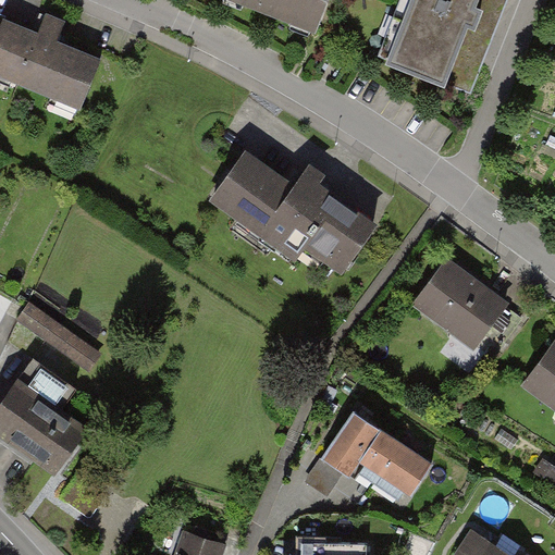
[(255,0),(316,23),(323,0),(255,0)]
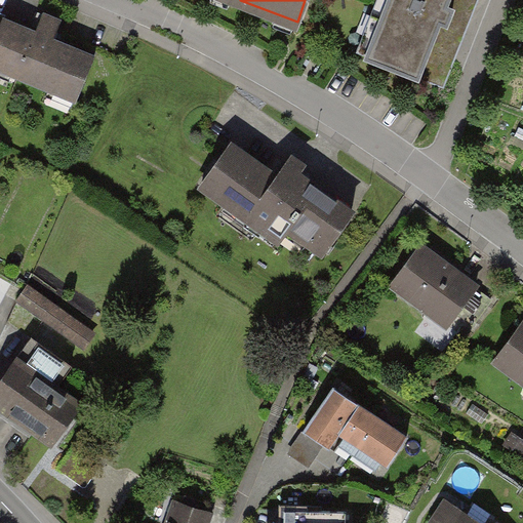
[(386,0),(364,57),(416,77),(438,22),(445,25),(451,8),(443,5),(445,0),(386,0)]
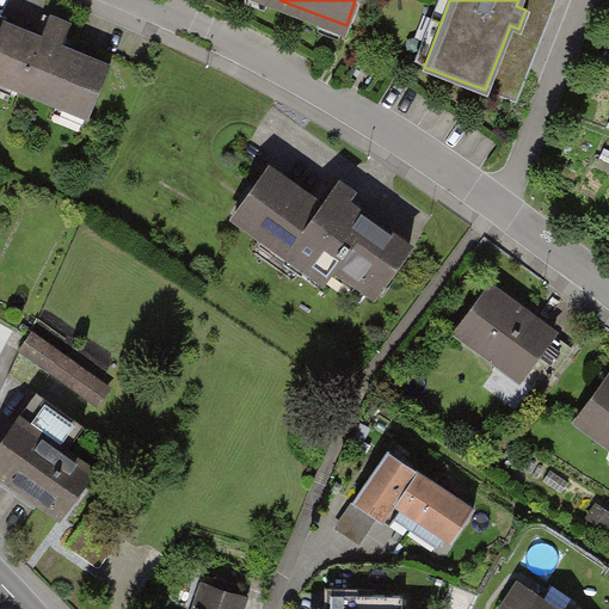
[(41,35),(1,19),(0,23),(0,81),(87,118),(110,63),(60,42),(67,23),(49,16),(41,35)]
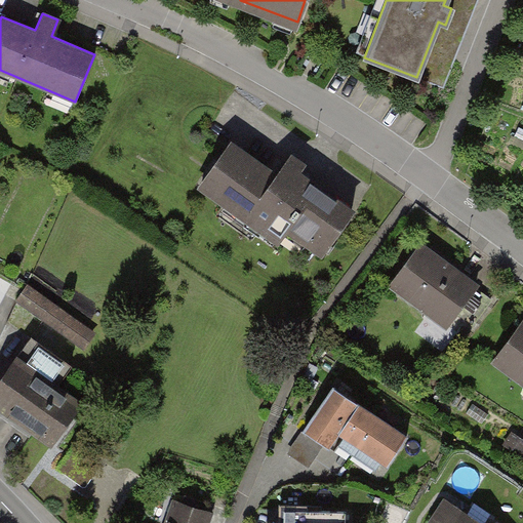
[(351,212),(310,184),(306,190),(292,179),(297,172),(298,170),(298,167),(298,165),(297,163),(295,161),(292,160),(290,160),(287,160),(284,162),(275,176),(228,144),(200,184),(279,239),(287,228),(322,252),(351,212)]
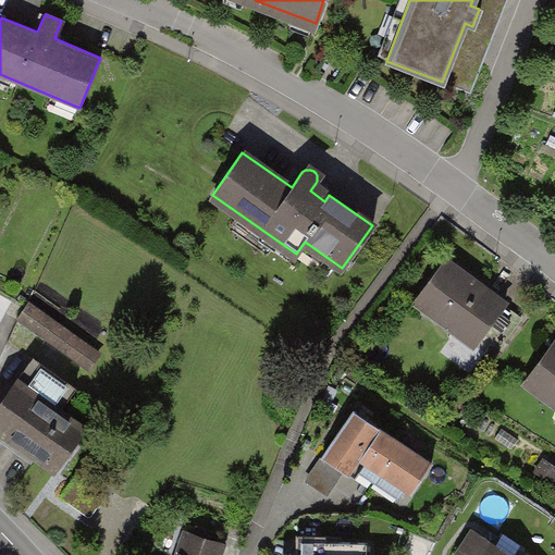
[(504,304),(444,260),(416,299),(455,329),(459,323),(479,337),(482,332),(501,345),(519,319),(503,306),(504,304)]
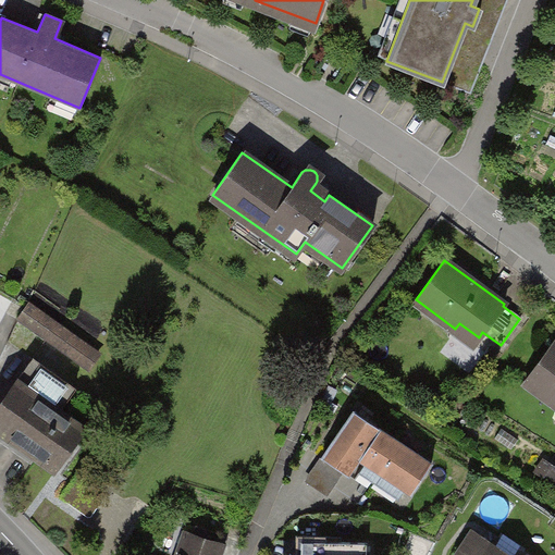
[(15,320),(87,369),(97,356),(57,328),(59,324),(27,303),(15,320)]
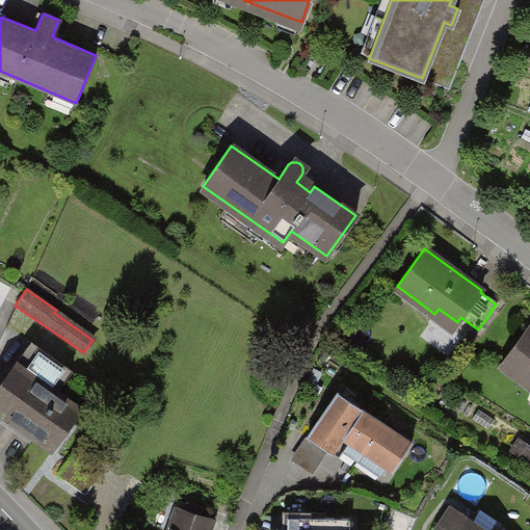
[(529,326),(529,325),(500,364),(529,385),(529,326)]
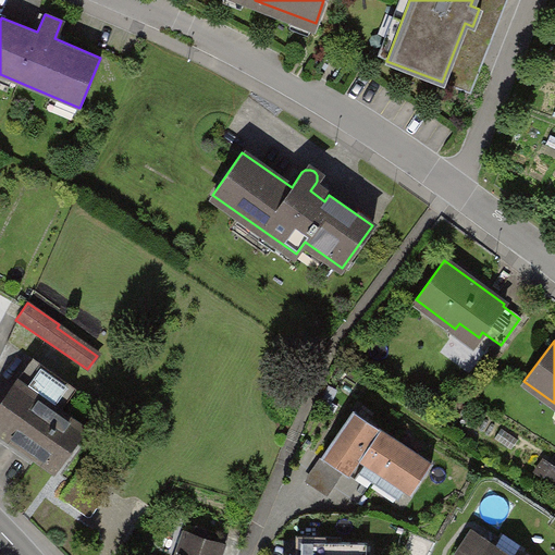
[(75,387),(33,357),(0,403),(0,430),(54,470),(85,428),(59,409),(75,387)]
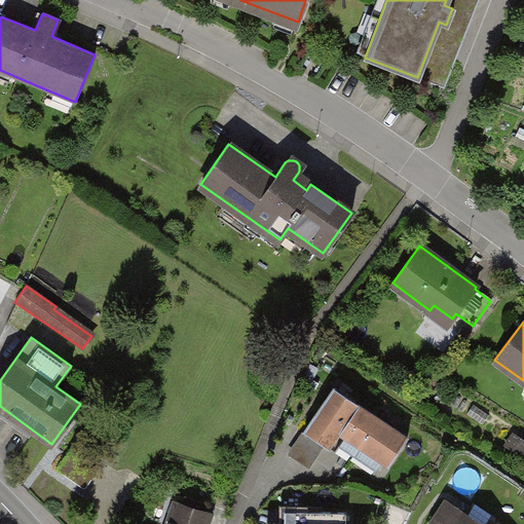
[(358,405),(333,387),(303,431),(328,448),(338,433),(358,405)]
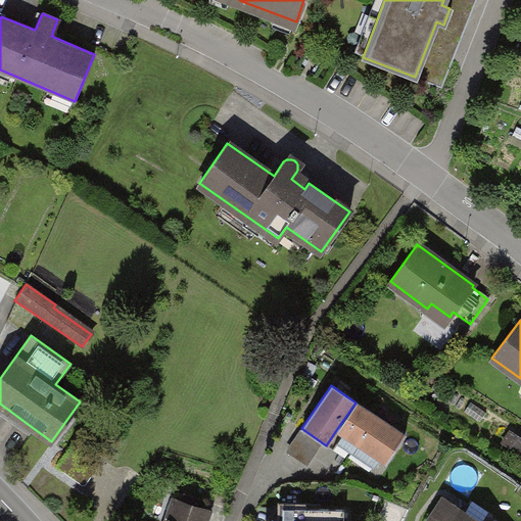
[(405,434),(356,403),(336,430),(385,463),(405,434)]
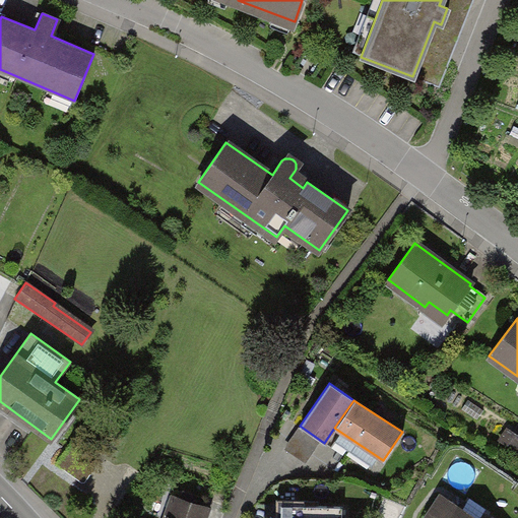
[(297,428),(284,444),(307,460),(319,443),(297,428)]
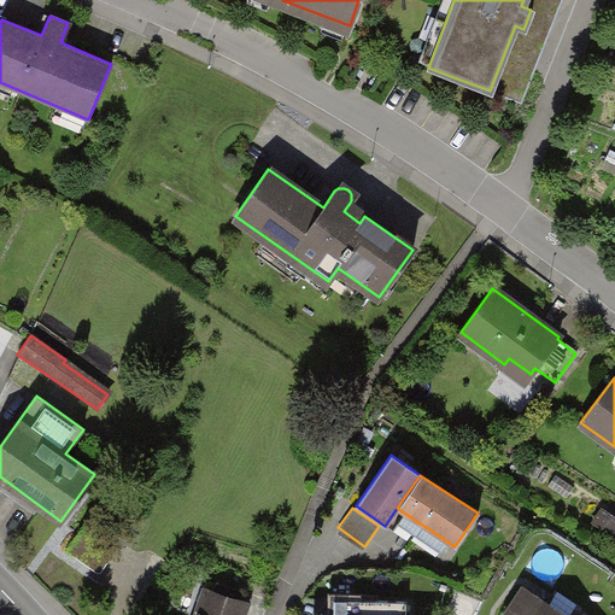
[(242,614),(247,603),(204,589),(193,614),(242,614)]
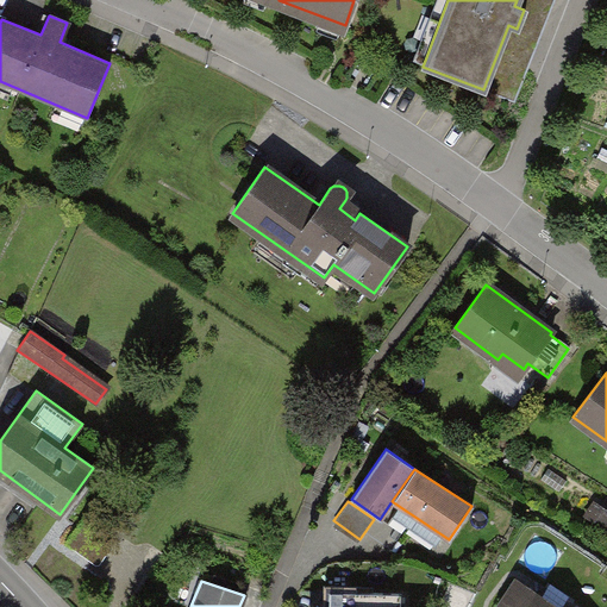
[(319,584),(318,606),(399,606),(400,592),(355,592),(355,586),(319,584)]
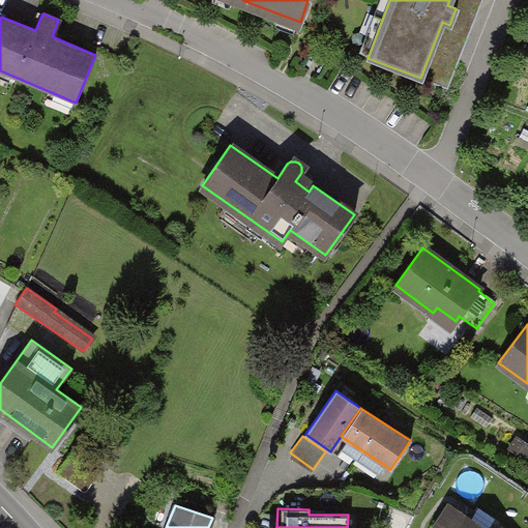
[(478,527),(456,514),(445,527),(478,527)]
